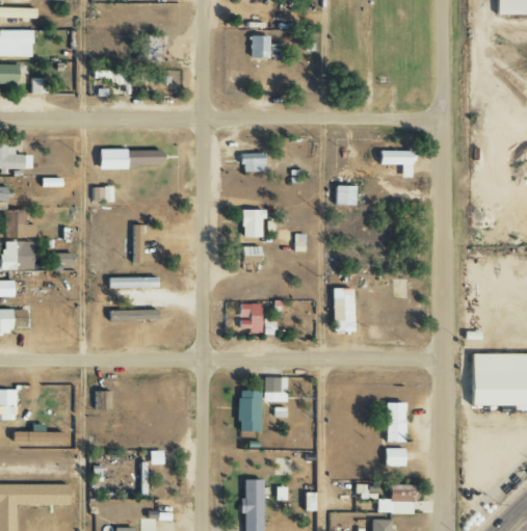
[(494,0),(494,16),(526,16),(526,0),(494,0)]
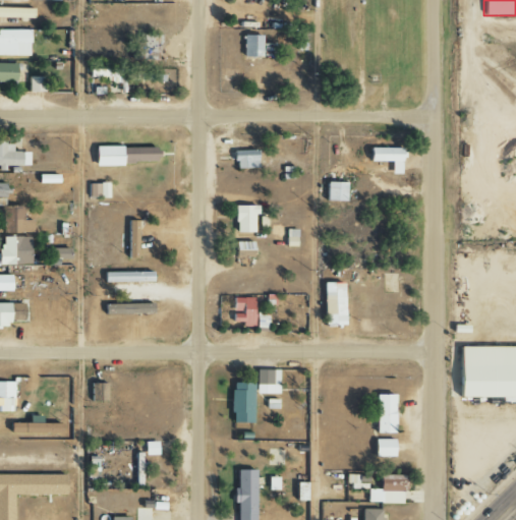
[(0,15),(37,17),(37,7),(0,6),(0,15)]
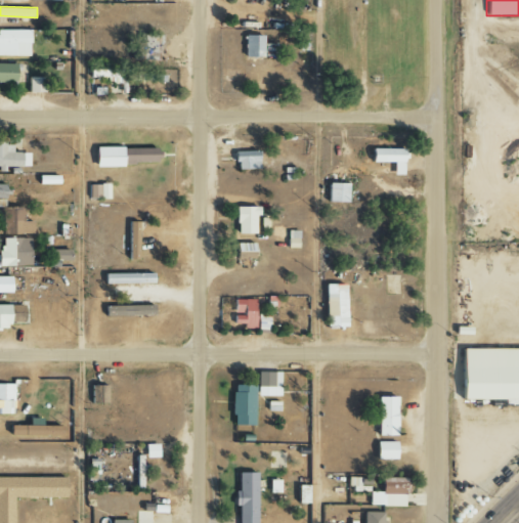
[(34,32),(0,32),(0,54),(34,54),(34,32)]
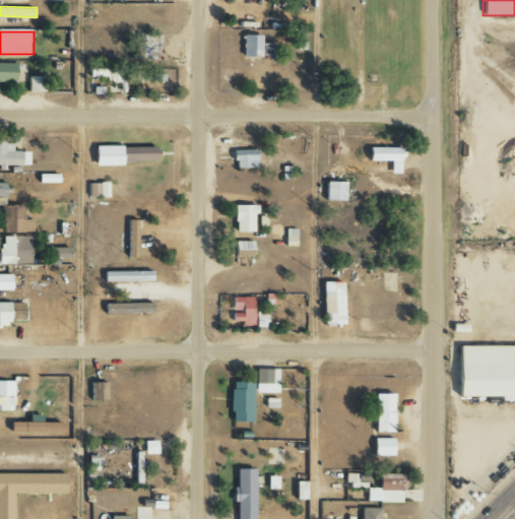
[(165,34),(145,33),(144,58),(165,59),(165,34)]
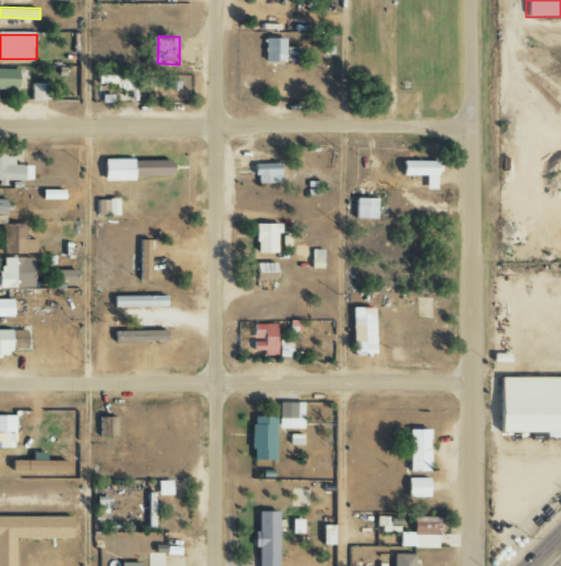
[(269,61),(289,61),(289,38),(269,37),(269,61)]
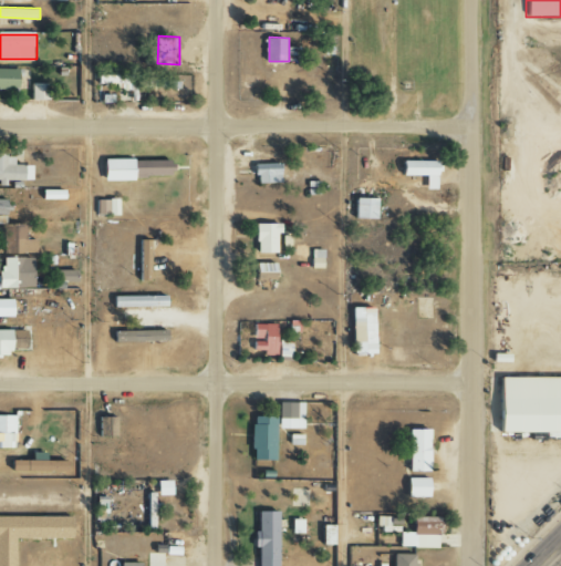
[(0,86),(21,88),(20,68),(0,68),(0,73),(0,76),(0,86)]
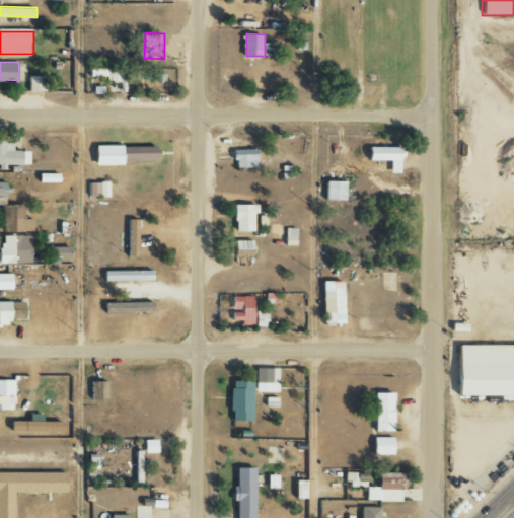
[(48,91),(48,76),(32,75),(31,90),(48,91)]
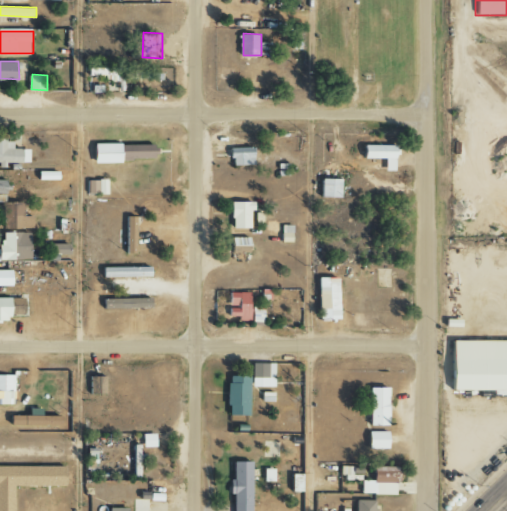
[(0,163),(32,162),(32,148),(16,148),(15,138),(0,138),(0,163)]
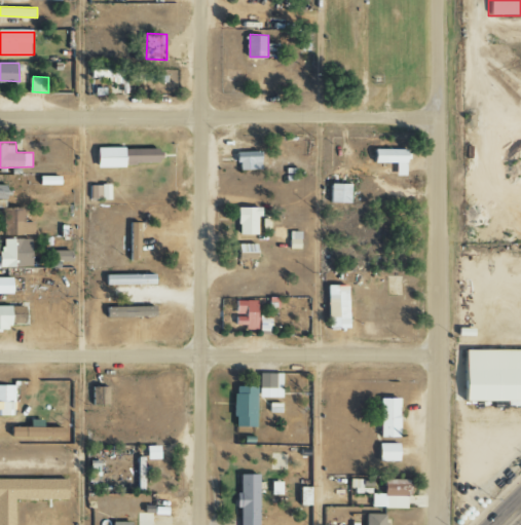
[(160,164),(159,147),(99,148),(99,164),(160,164)]
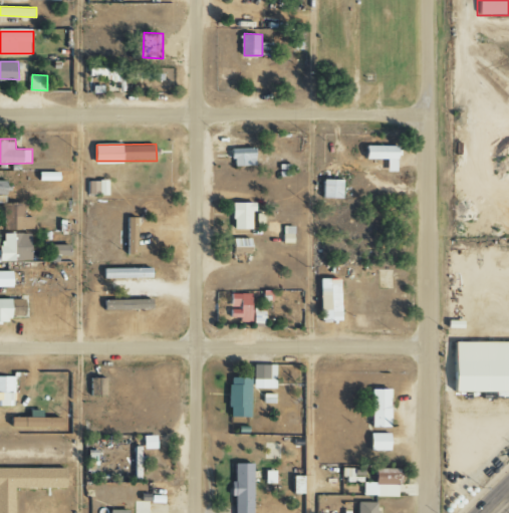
[(389,171),(399,171),(400,146),(366,145),(366,158),(390,159),(389,171)]
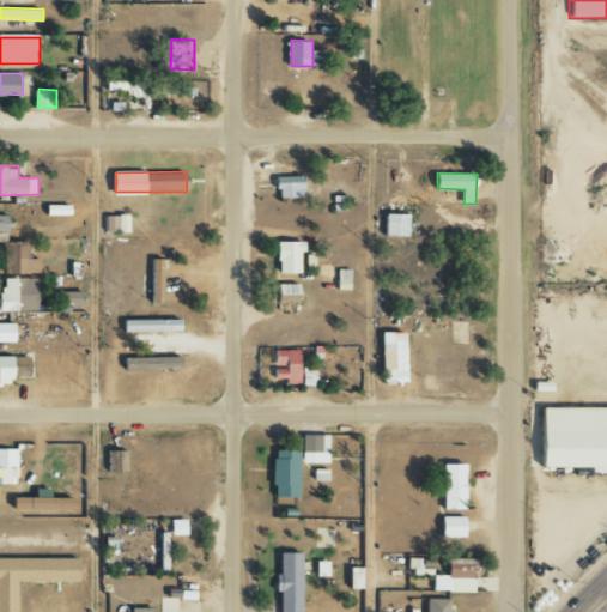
[(280,198),(308,197),(307,175),(279,176),(280,198)]
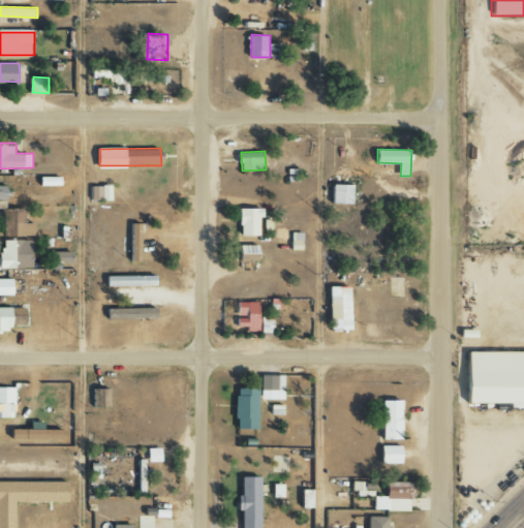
[(334,203),(353,204),(355,184),(334,184),(334,203)]
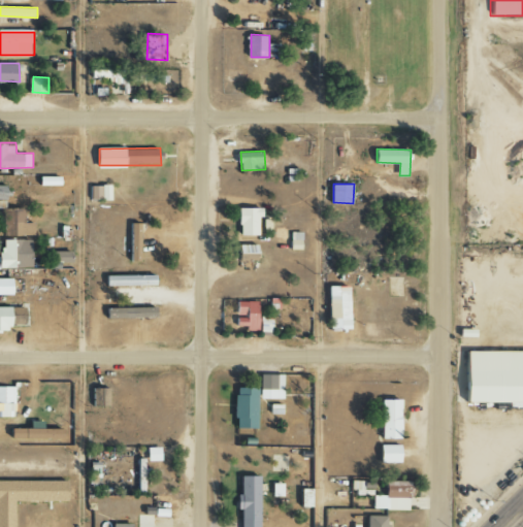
[(0,185),(0,199),(8,199),(7,185),(0,185)]
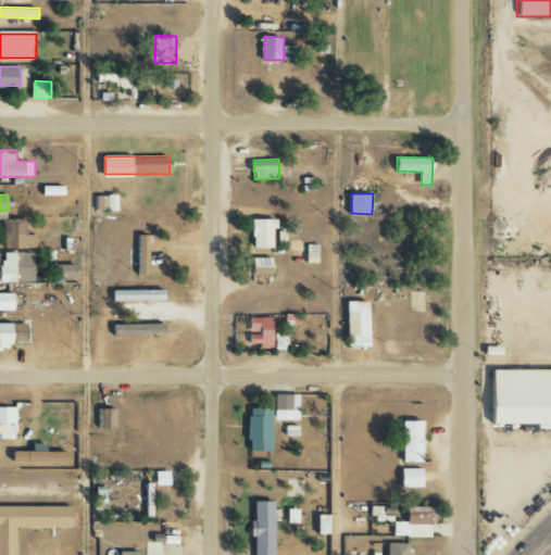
[(120,209),(120,194),(99,194),(99,210),(120,209)]
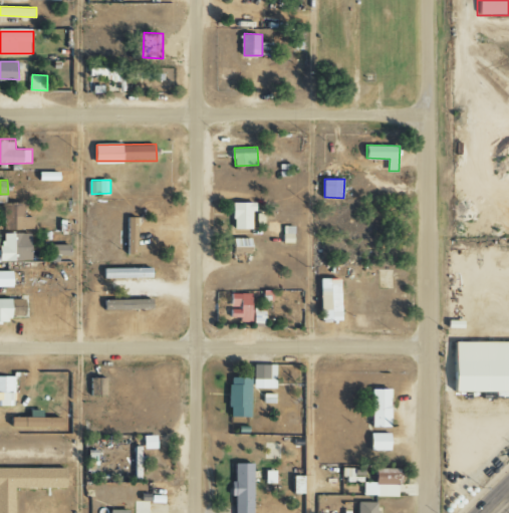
[(35,229),(34,216),(26,216),(26,202),(5,203),(6,229),(35,229)]
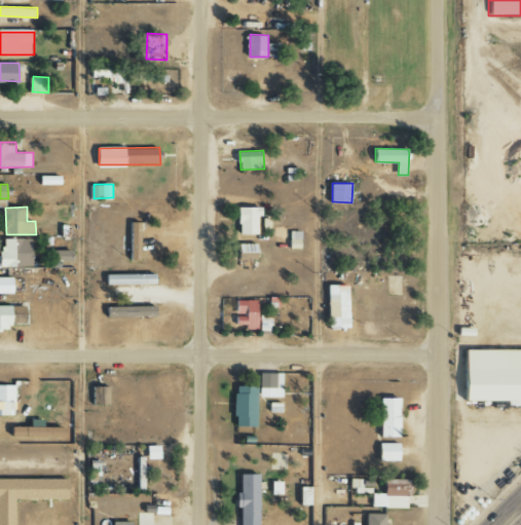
[(261,234),(261,207),(240,207),(240,234),(261,234)]
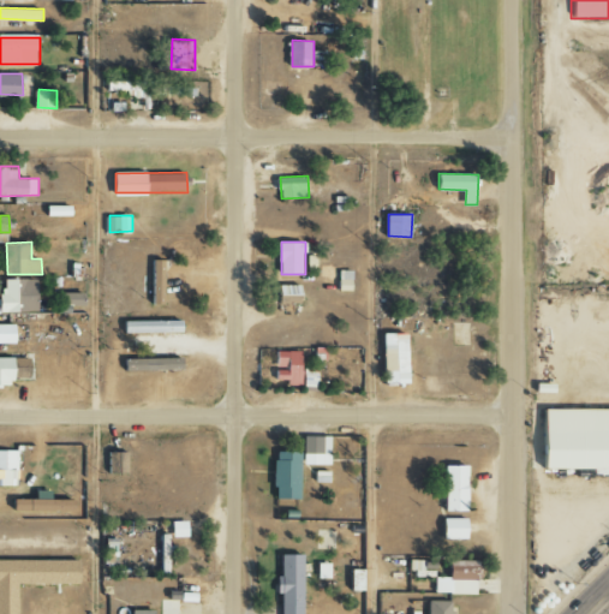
[(167,260),(154,260),(155,304),(168,303),(167,260)]
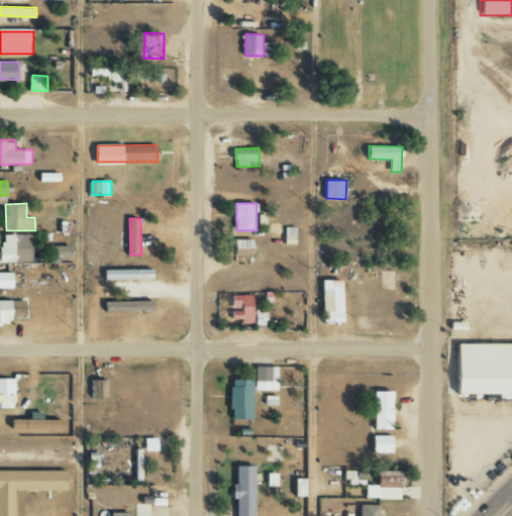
[(287,243),(298,243),(299,227),(288,226),(287,243)]
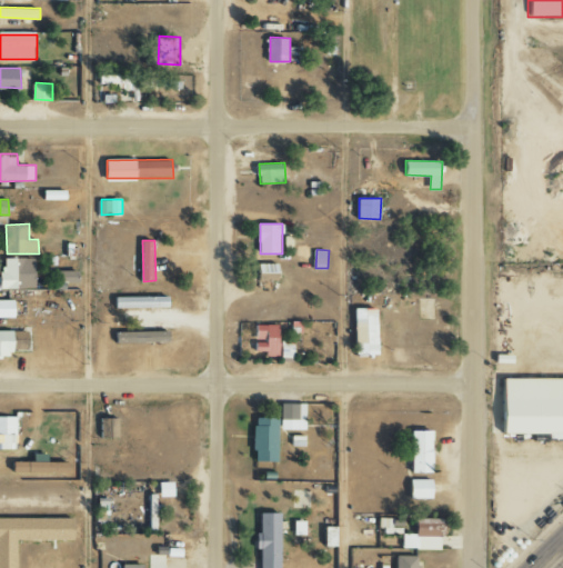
[(0,289),(37,288),(36,257),(3,258),(3,276),(0,276),(0,289)]
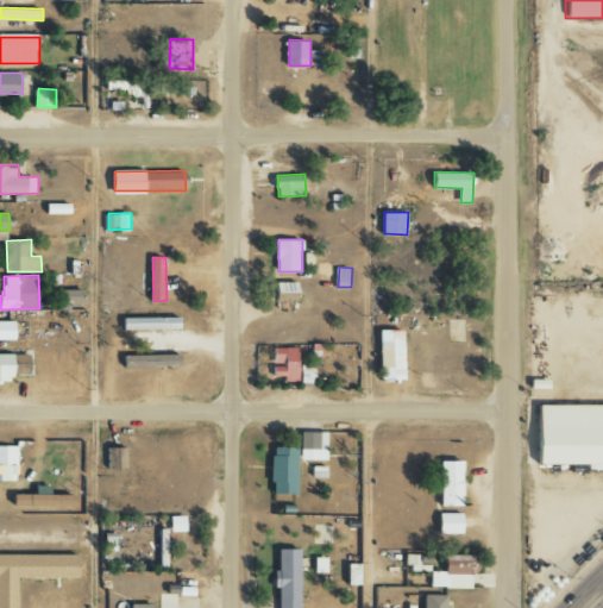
[(300,282),(278,281),(277,299),(300,300),(300,282)]
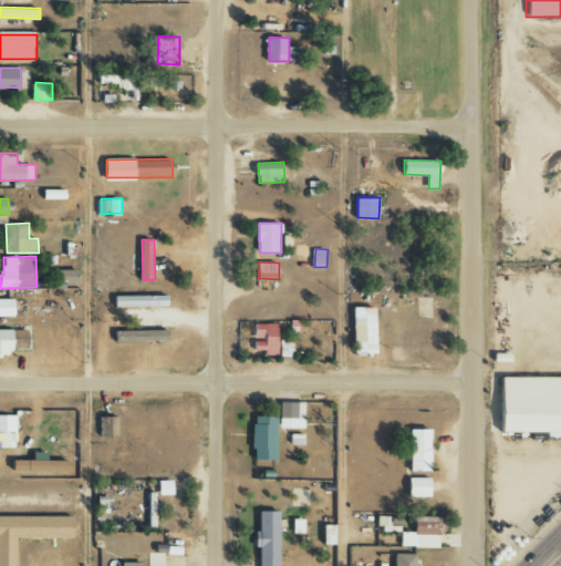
[(79,281),(80,269),(61,269),(60,280),(79,281)]
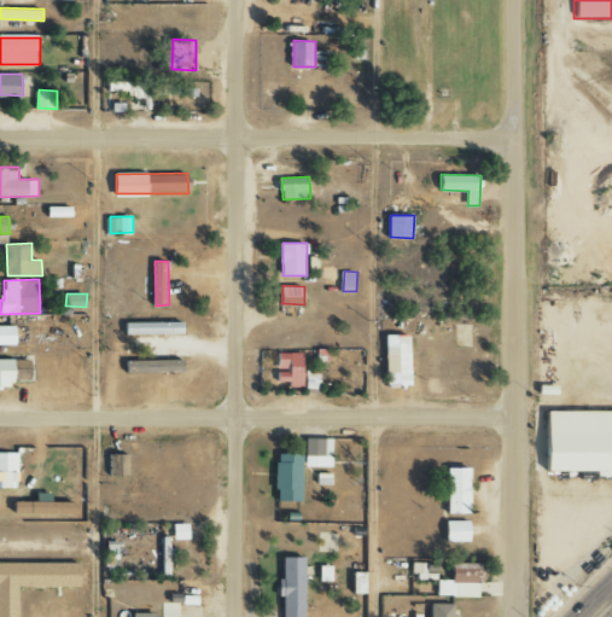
[(185,333),(184,321),(127,322),(127,335),(185,333)]
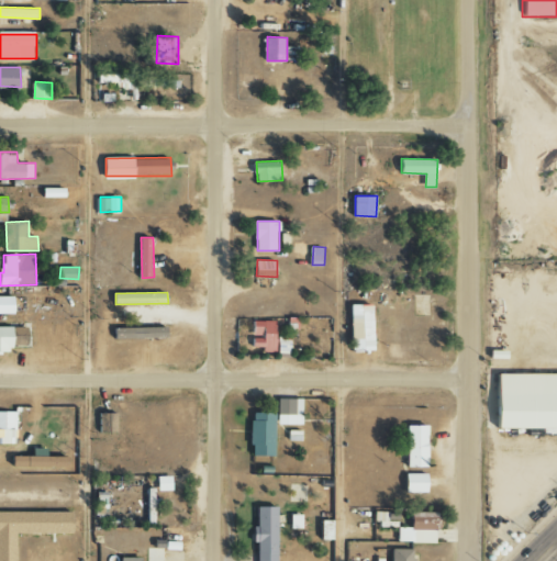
[(17,295),(0,295),(0,313),(17,313),(17,295)]
